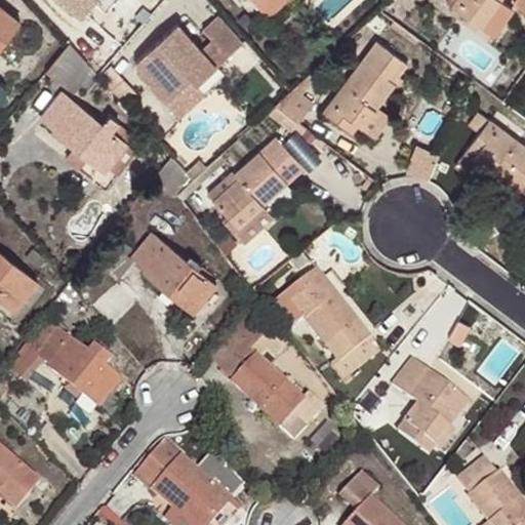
[(62,0),(81,16),(95,0),(62,0)]
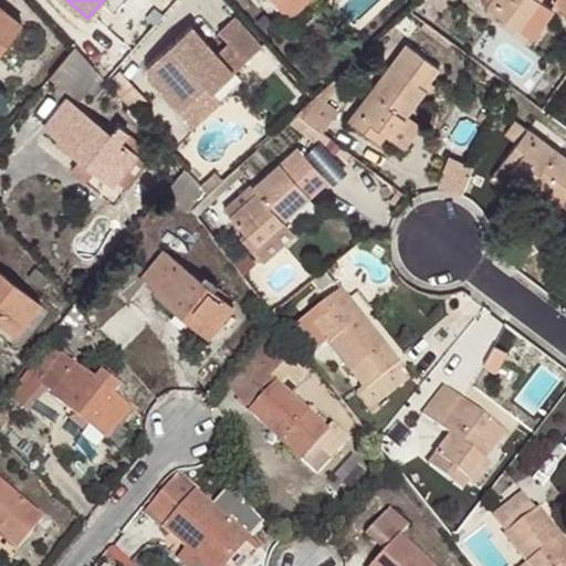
[(271,0),(286,17),(304,0),(271,0)]
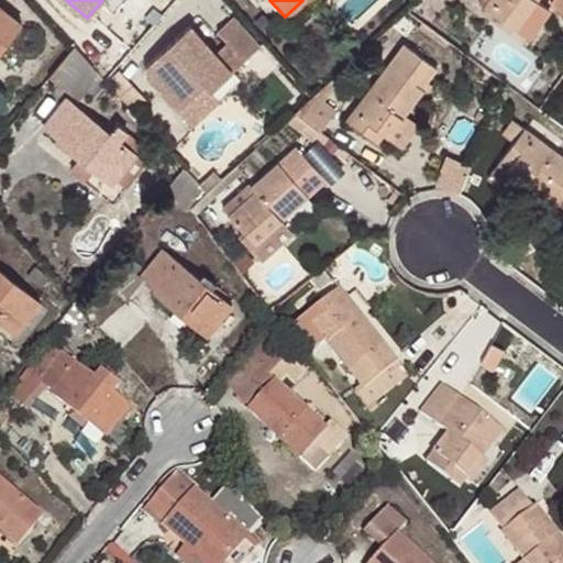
[(485,0),(483,2),(516,25),(532,0),(485,0)]
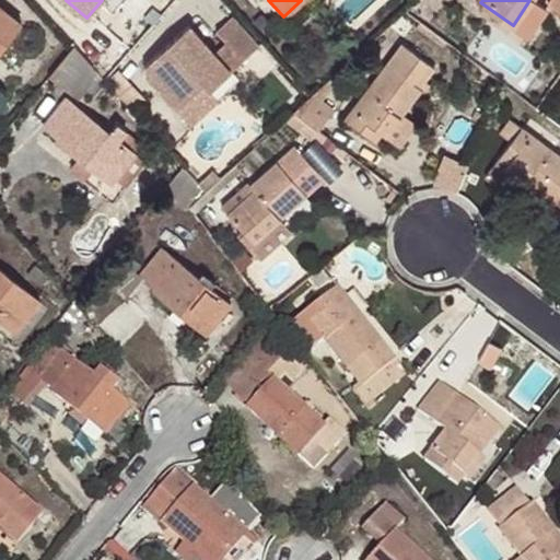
[(526,35),(547,6),(538,0),(529,0),(513,25),(526,35)]
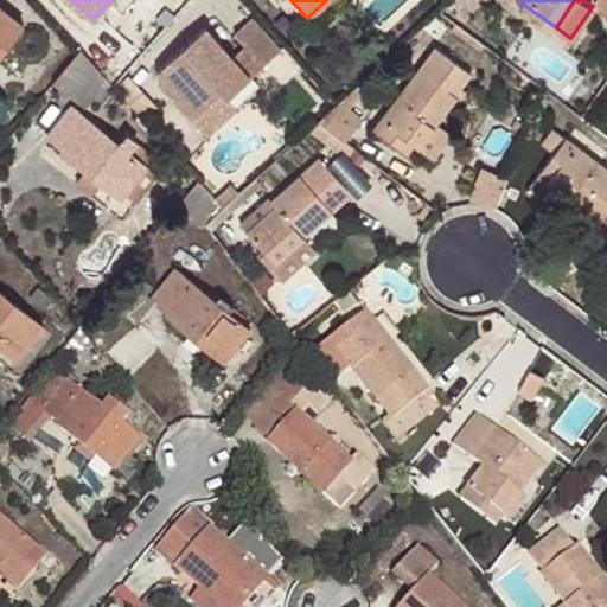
[(606,0),(593,0),(593,1),(606,11),(606,0)]
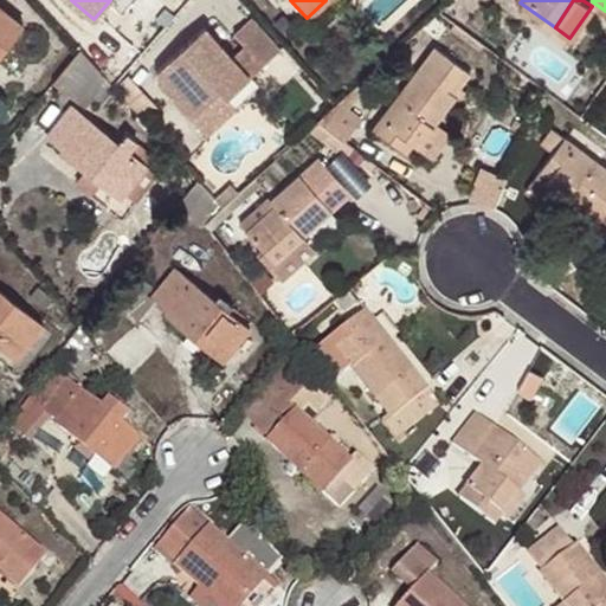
[(0,50),(21,24),(0,6),(0,50)]
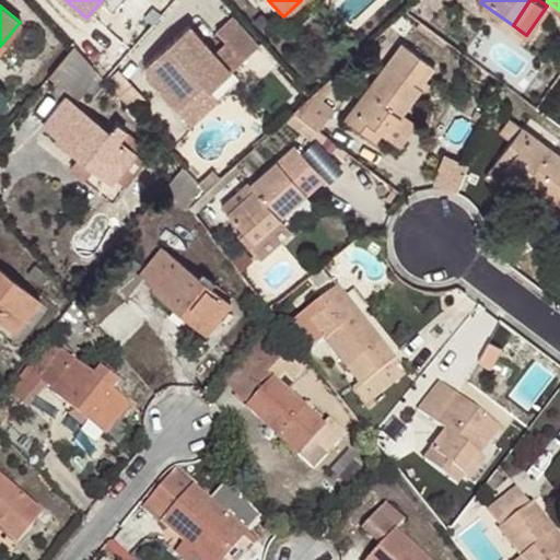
[(214,83),(257,46),(231,15),(216,28),(226,41),(212,53),(188,25),(144,63),(144,73),(175,108),(209,78),(214,83)]
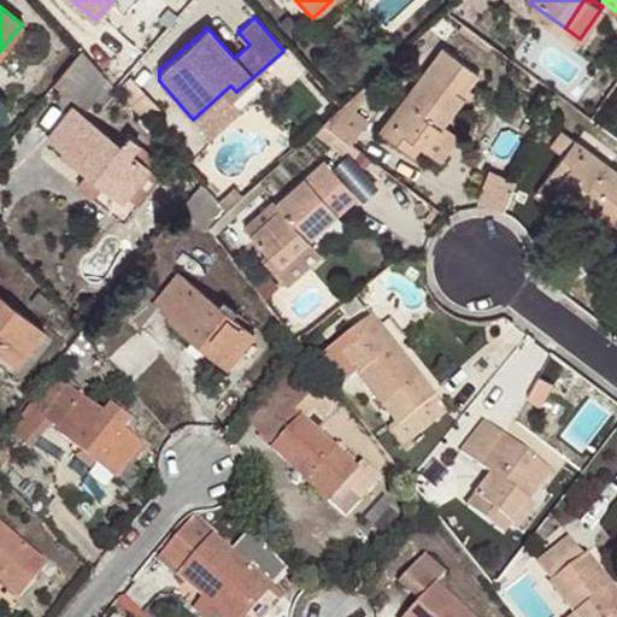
[(418,144),(423,147),(442,122),(463,97),(462,94),(477,74),(444,47),(380,129),(411,153),(418,144)]
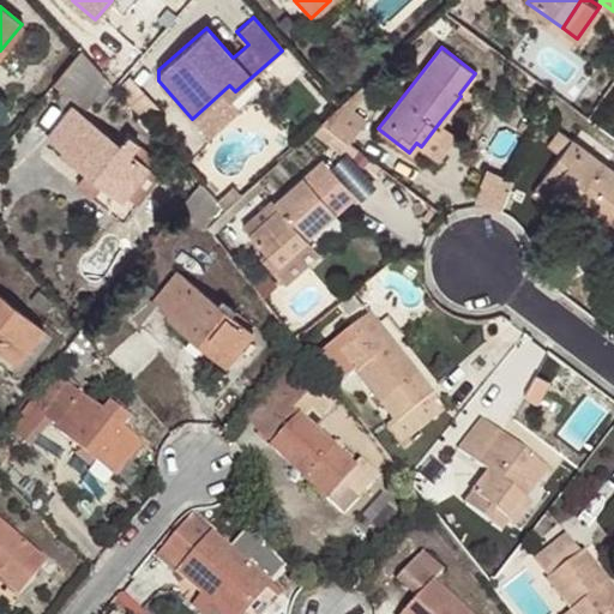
[(80,49),(54,82),(78,103),(101,73),(101,72),(89,59),(80,49)]
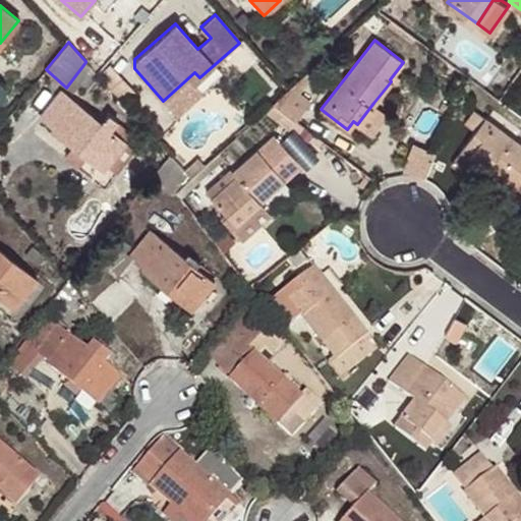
[(314,76),(309,70),(287,90),(273,103),(295,120),(304,109),(302,107),(309,97),(300,90),(314,76)]
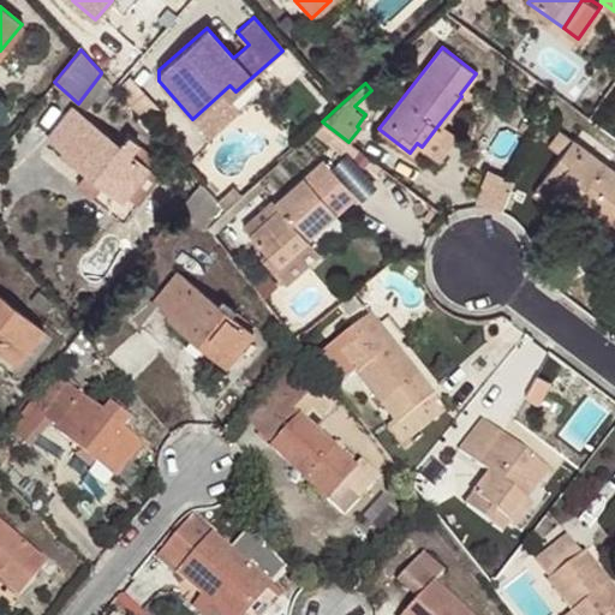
[(149,169),(73,107),(48,139),(63,150),(60,153),(84,173),(99,185),(120,203),(126,197),(149,169)]
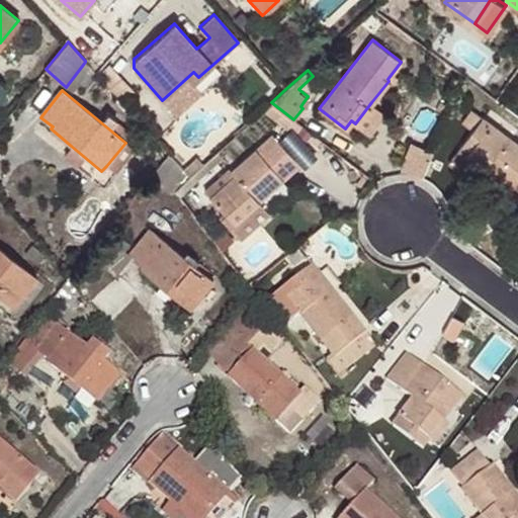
[(371,102),(355,123),(364,131),(381,110),(371,102)]
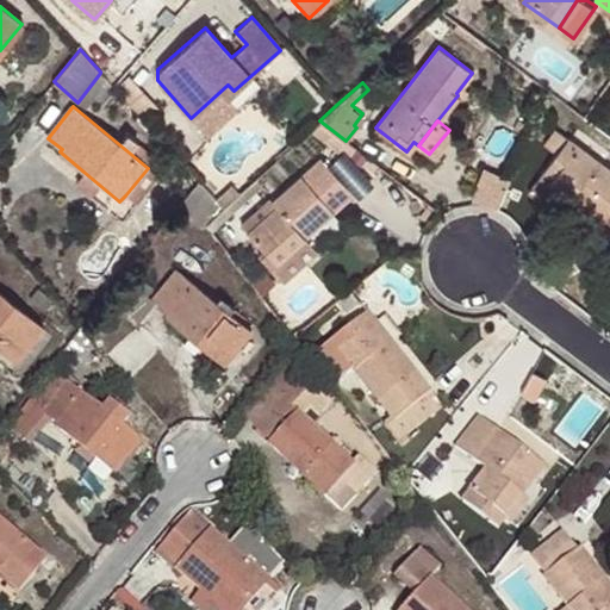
[(540,175),(574,200),(609,226),(609,169),(554,128),(543,143),(556,153),(540,175)]
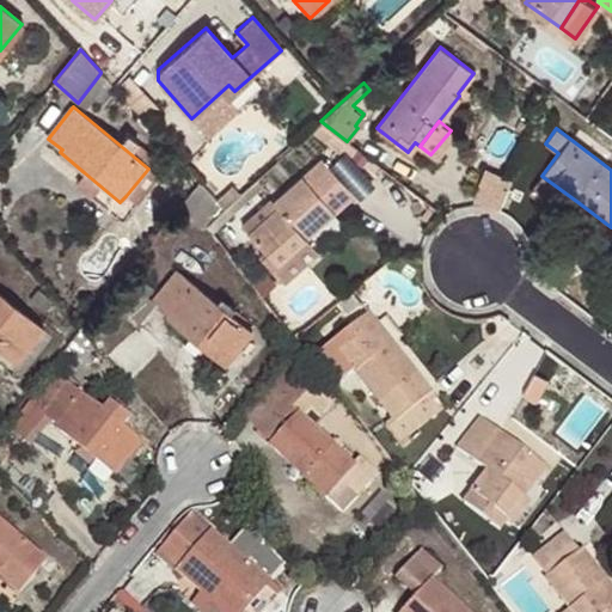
[(276,208),(268,214),(249,232),(276,264),(353,195),(322,159),(271,202),(276,208)]
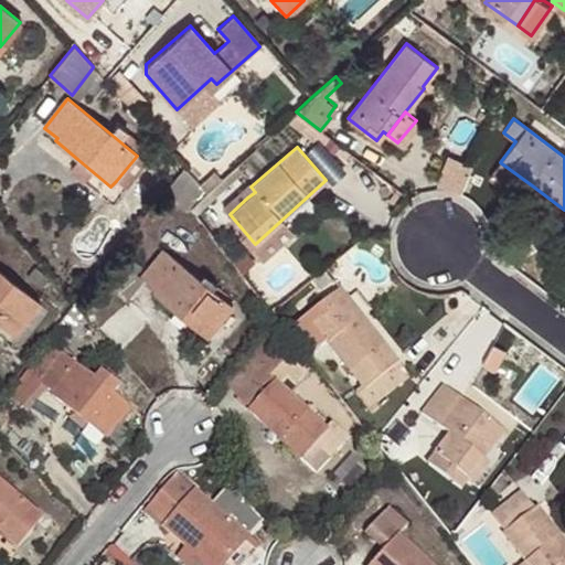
[(145,162),(137,156),(116,181),(125,188),(145,162)]
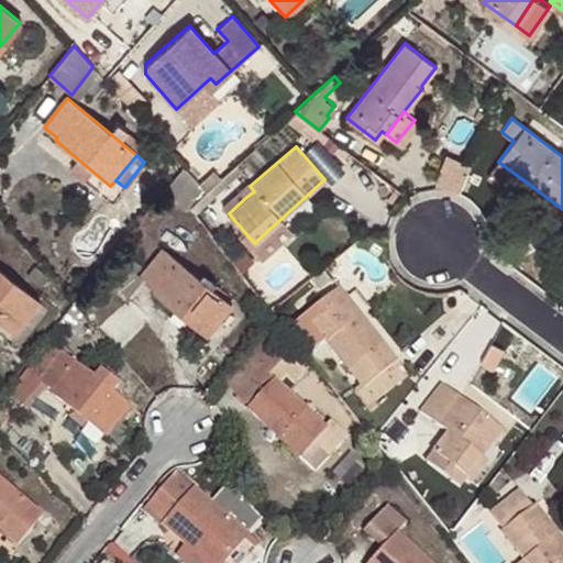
[(206,191),(217,183),(206,169),(203,170),(191,157),(183,166),(206,191)]
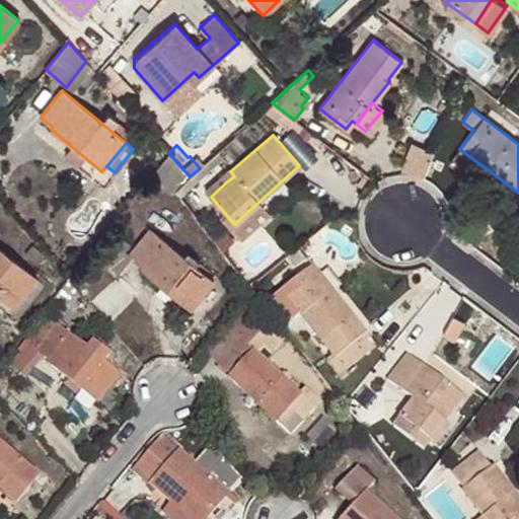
[(71,146),(63,155),(75,165),(83,156),(71,146)]
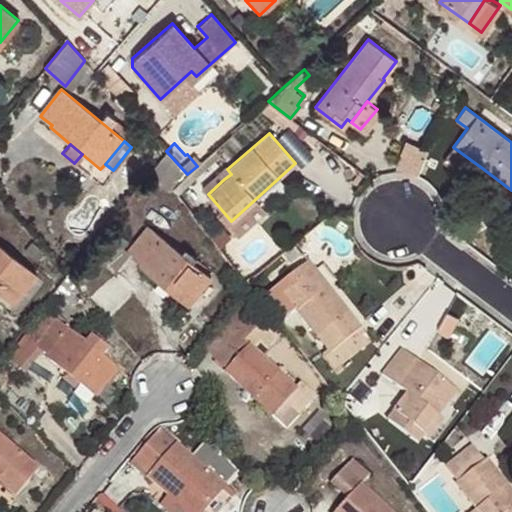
[(471,181),(482,168),(453,147),(443,160),(471,181)]
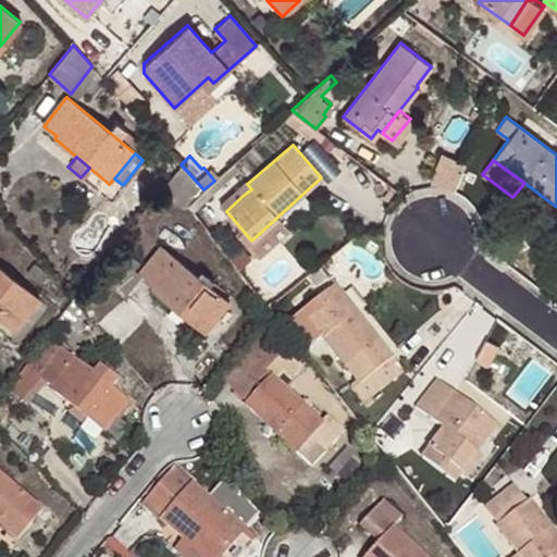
[(237,187),(244,195),(251,189),(247,184),(245,181),(237,187)]
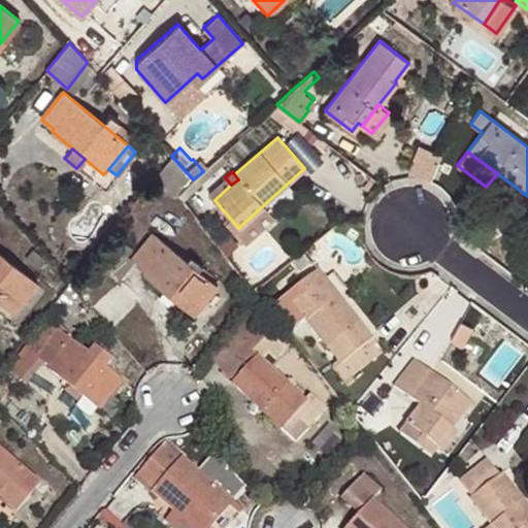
[(128,259),(133,262),(143,270),(141,273),(193,316),(217,287),(151,232),(130,258),(128,259)]
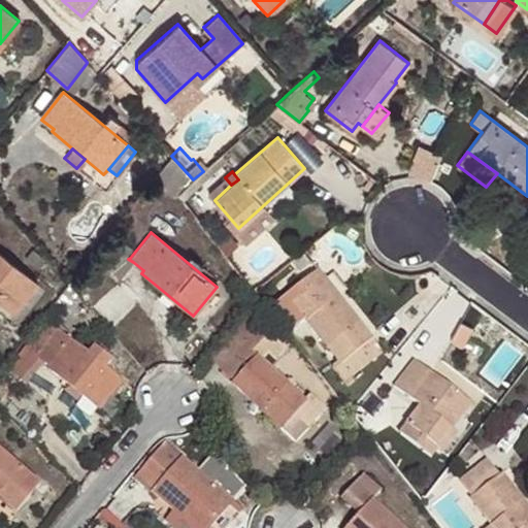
[(118,279),(133,262),(128,259),(130,258),(112,244),(97,262),(118,279)]
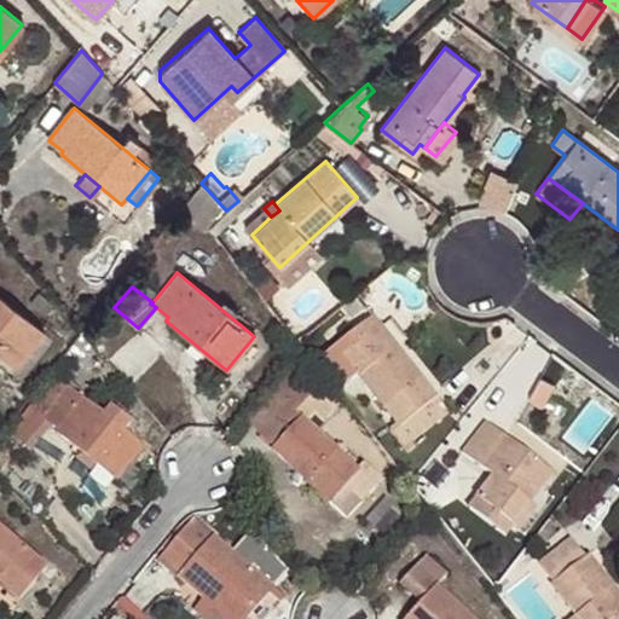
[(44,333),(0,298),(0,351),(17,365),(44,333)]
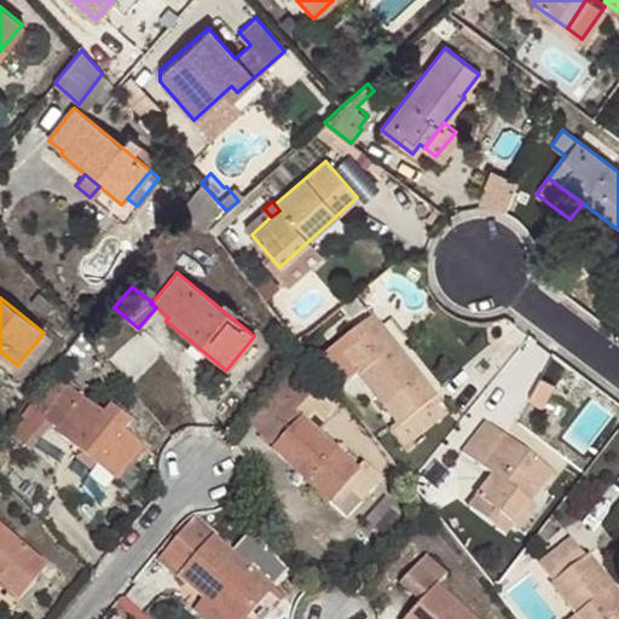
[(389,428),(403,446),(447,411),(371,316),(340,341),(347,350),(341,354),(397,423),(389,428)]
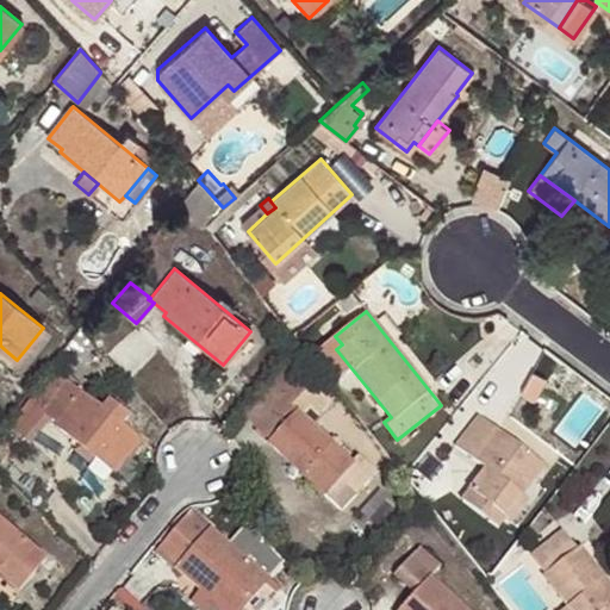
[(269,443),(323,493),(358,455),(341,440),(334,446),(300,412),(309,404),(319,412),(334,397),(292,360),(244,412),(271,440),(269,443)]
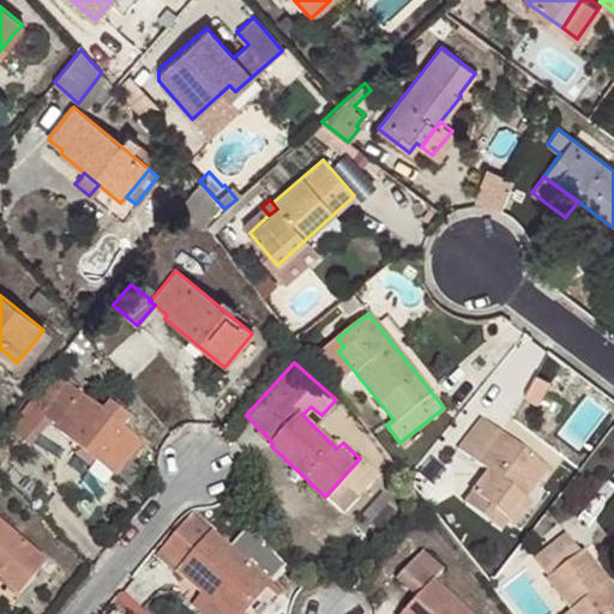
[(29,404),(50,421),(58,428),(55,431),(115,477),(142,444),(122,428),(128,420),(110,405),(103,413),(54,373),(29,404)]
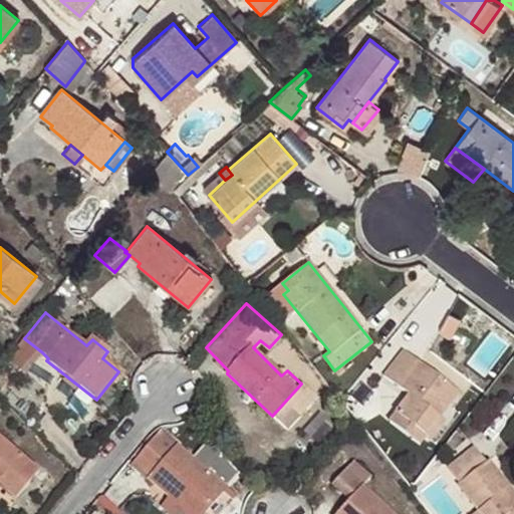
[(25,373),(42,352),(24,338),(8,358),(25,373)]
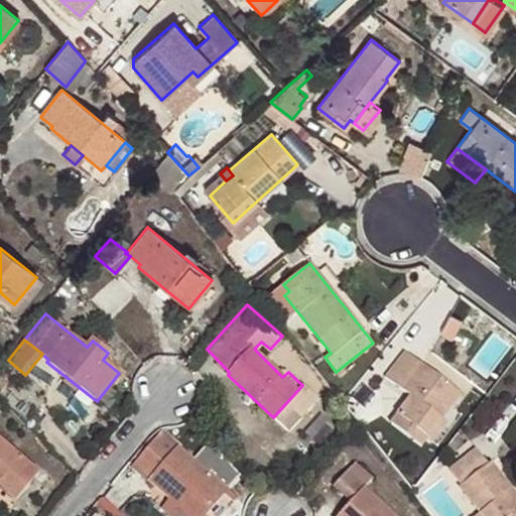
[(390,422),(421,444),(459,393),(403,350),(383,375),(410,395),(390,422)]
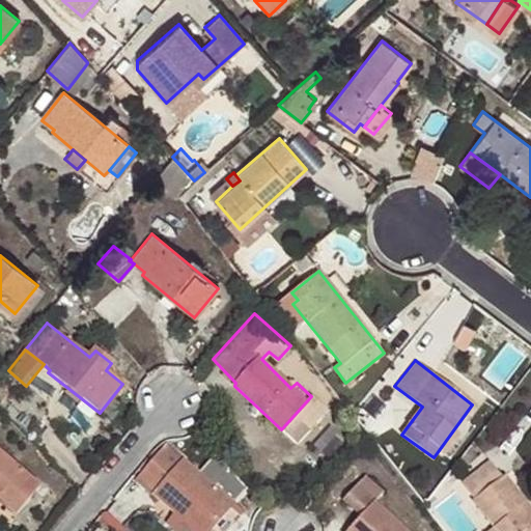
[(311,396),(281,429),(290,439),(322,406),(311,396)]
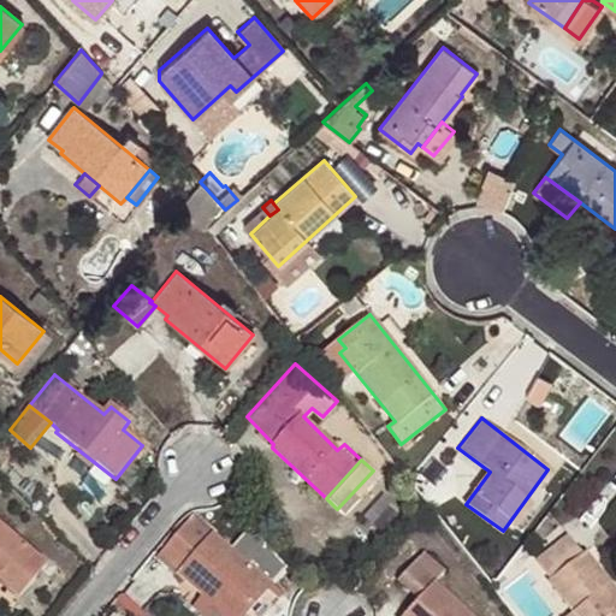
[(194,515),(159,554),(201,593),(203,594),(208,590),(237,615),(242,615),(271,585),(194,515)]
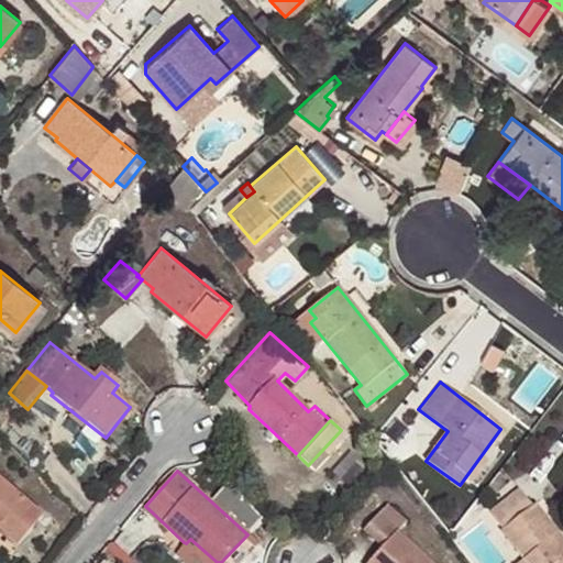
[(0,530),(18,545),(41,517),(0,482),(0,530)]
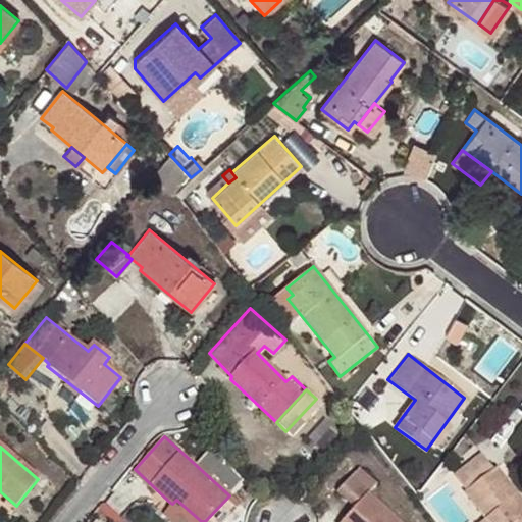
[(484,518),(487,521),(521,521),(521,503),(496,467),(492,469),(480,453),(455,473),(465,489),(464,490),(484,518)]
